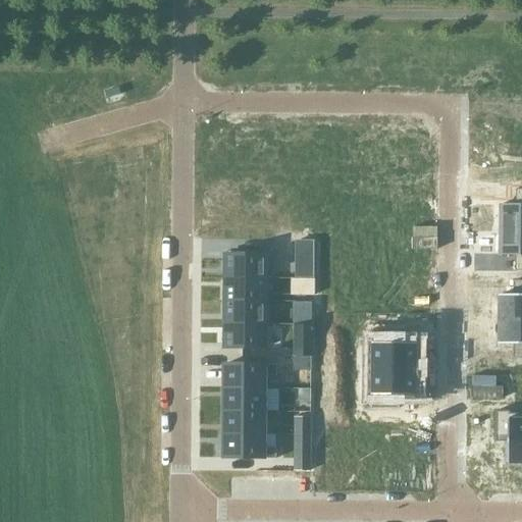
[(117,87),(104,91),(106,98),(119,94),(117,87)]
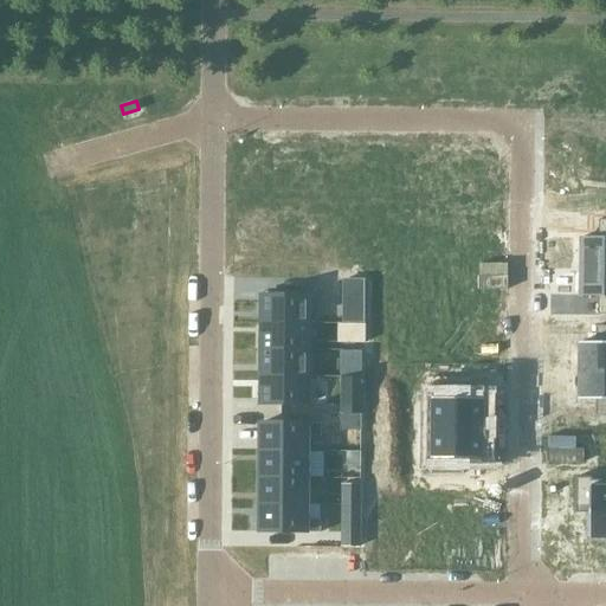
[(579,124),(579,137),(580,137),(579,179),(586,179),(586,193),(584,193),(584,214),(605,214),(605,124),(588,124),(579,124)]
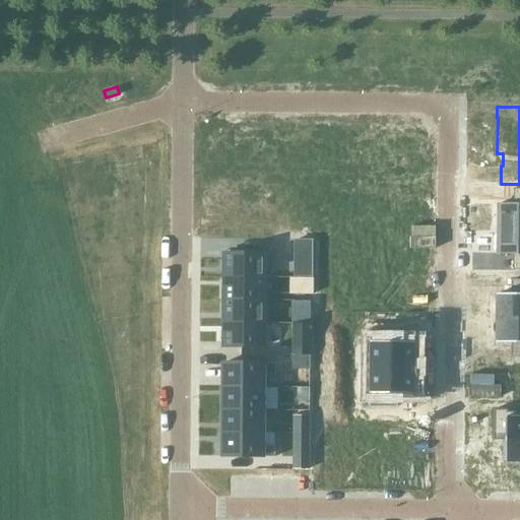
[(497,204),(497,229),(519,229),(519,188),(513,188),(513,204),(497,204)]
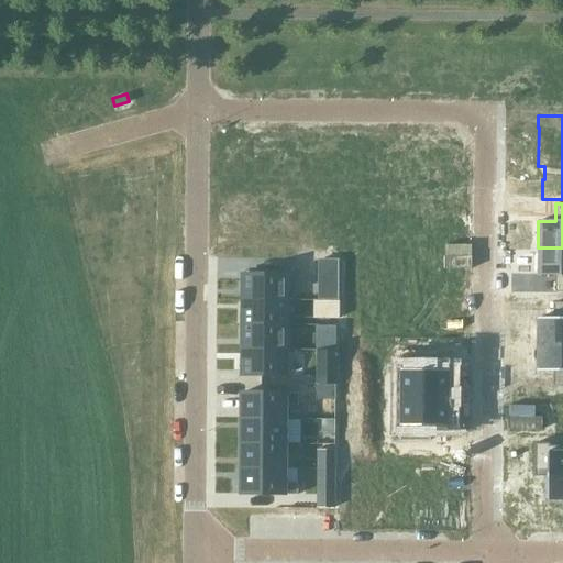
[(562,247),(538,247),(538,274),(554,275),(554,291),(562,291),(562,247)]
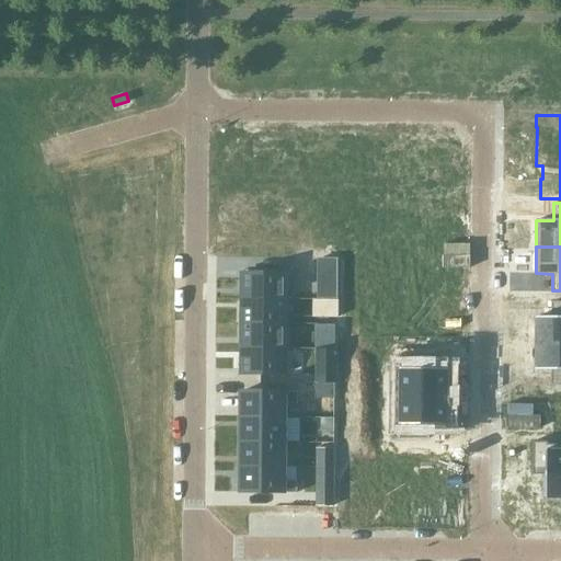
[(241,273),(241,298),(285,299),(285,273),(241,273)]
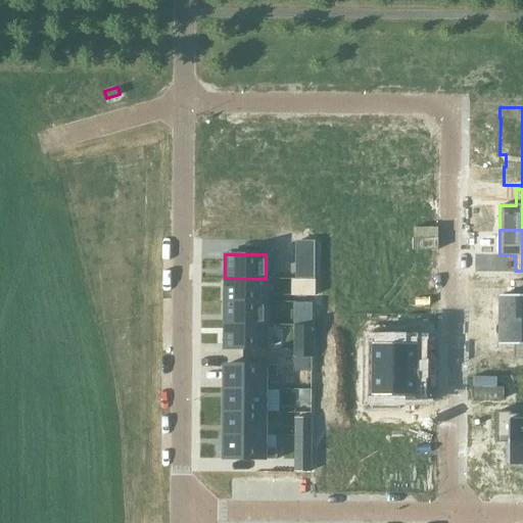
[(225,278),(225,301),(266,301),(266,279),(225,278)]
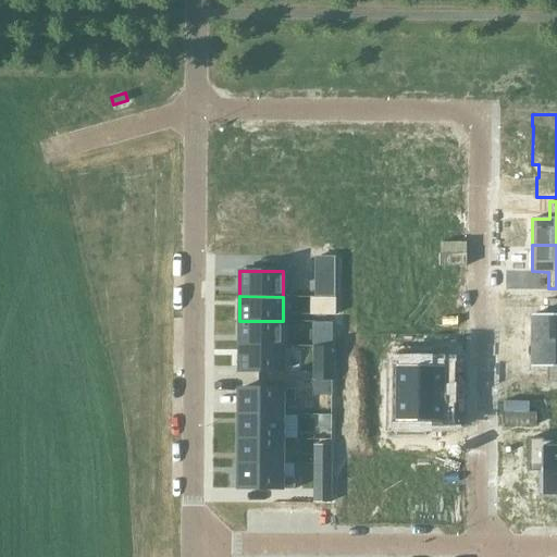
[(531,314),(531,341),(556,341),(556,299),(546,299),(546,314),(531,314)]
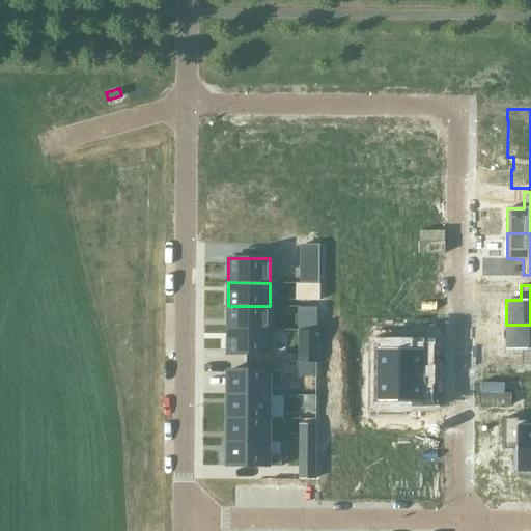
[(228,306),(228,330),(270,330),(270,306),(228,306)]
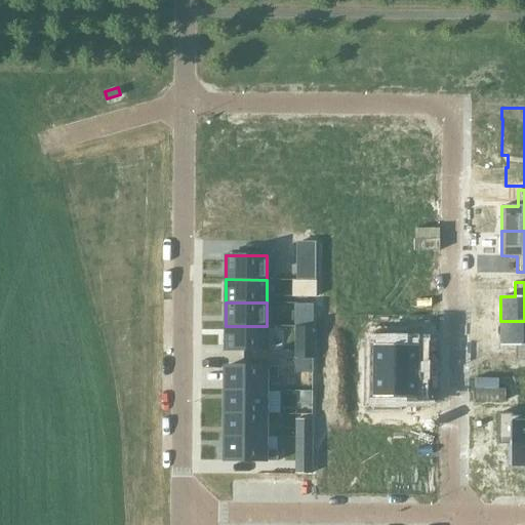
[(524,321),(500,321),(500,346),(515,346),(515,361),(524,360),(524,321)]
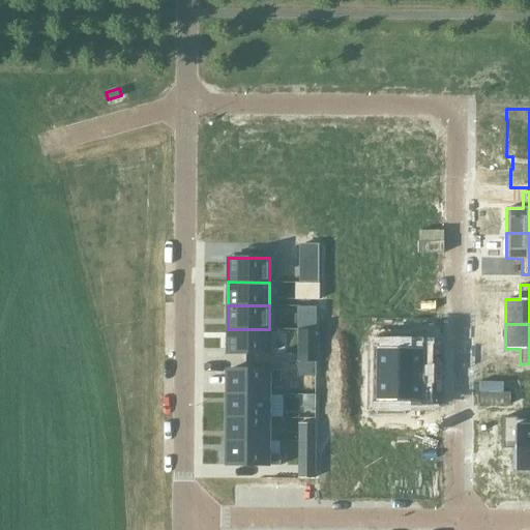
[(228,329),(227,353),(268,353),(269,329),(228,329)]
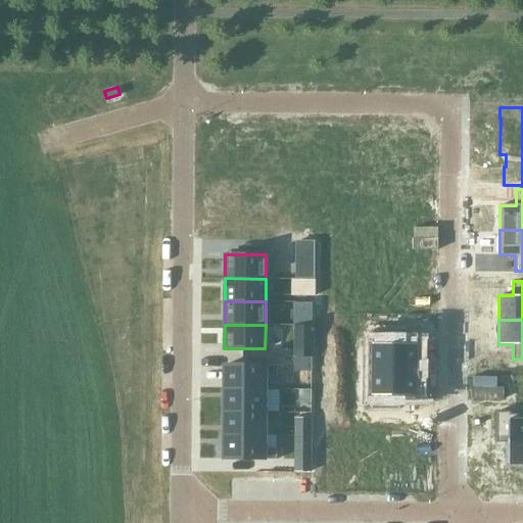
[(365,343),(365,370),(418,370),(418,361),(416,361),(416,343),(399,343),(399,331),(370,331),(370,343),(365,343)]
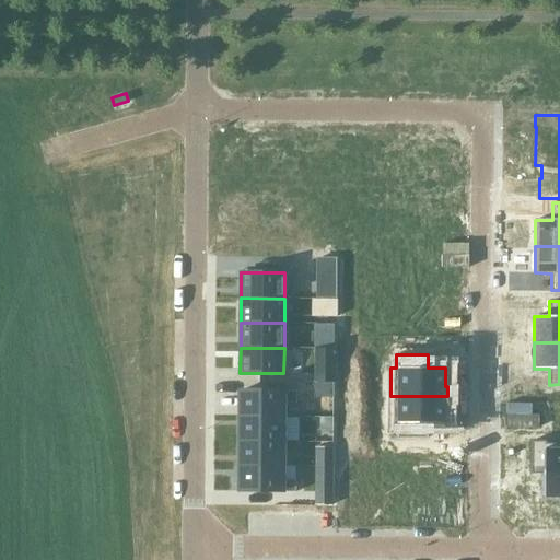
[(240,391),(240,417),(283,417),(283,403),(295,403),(296,391),(240,391)]
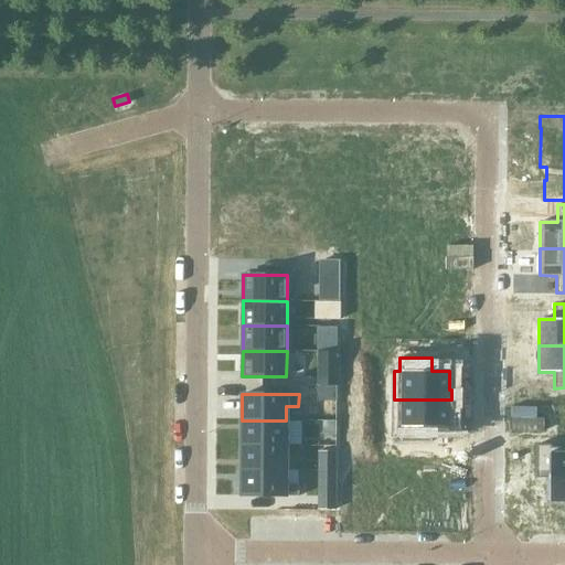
[(394,400),(394,441),(430,441),(430,428),(449,428),(449,409),(451,409),(451,400),(394,400)]
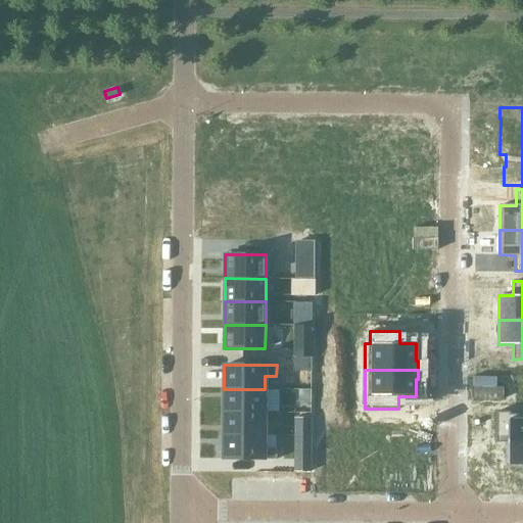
[(224,389),(224,412),(265,412),(279,412),(279,390),(265,390),(265,389),(224,389)]
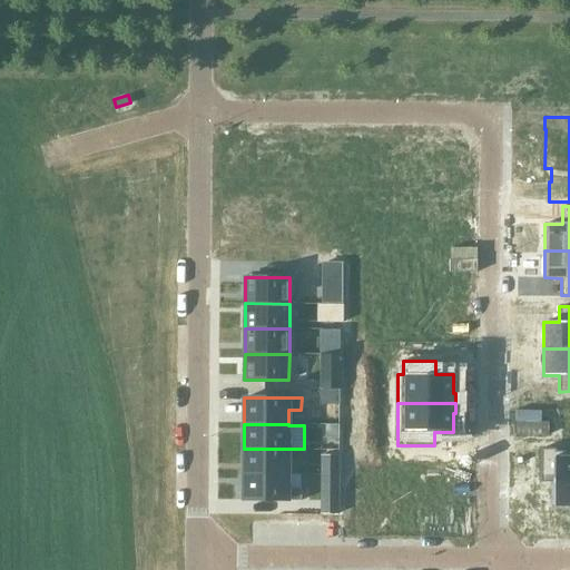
[(244,449),(244,474),(288,474),(288,449),(244,449)]
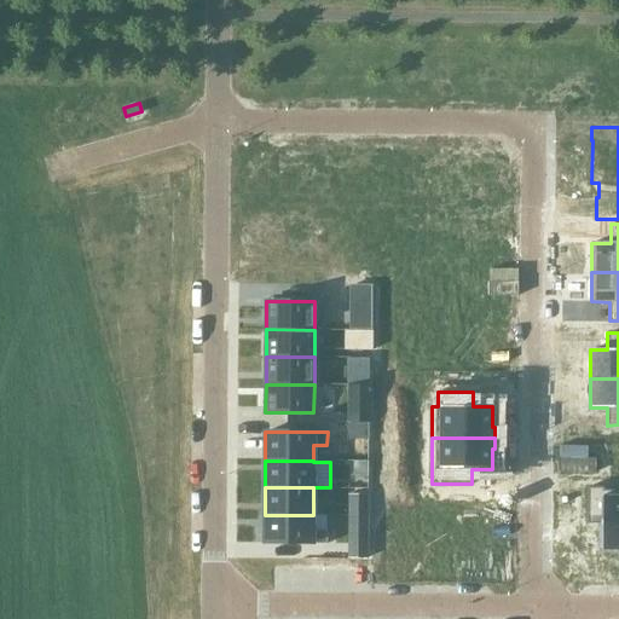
[(588,487),(588,524),(600,524),(600,551),(618,550),(618,490),(603,491),(603,487),(588,487)]
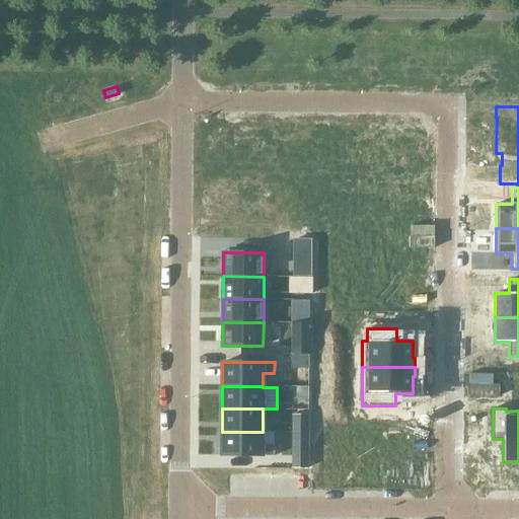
[(222,432),(221,455),(274,455),(274,445),(263,445),(263,432),(222,432)]
